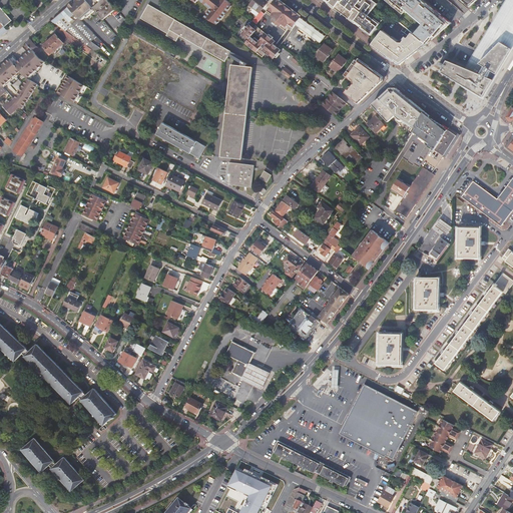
[(0,0),(0,21),(4,27),(12,20),(0,6),(0,0)]
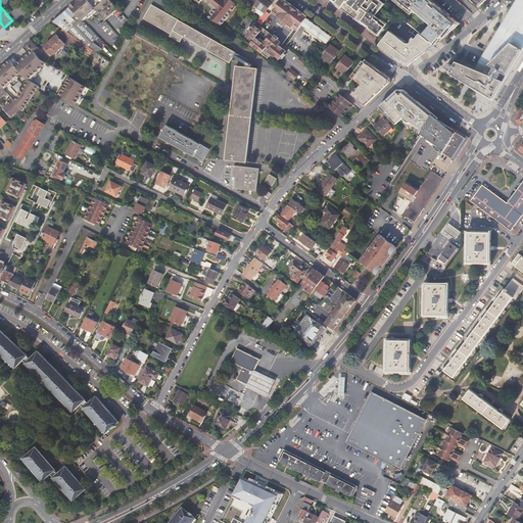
[(78,0),(69,8),(83,21),(87,17),(88,18),(97,11),(87,0),(78,0)]
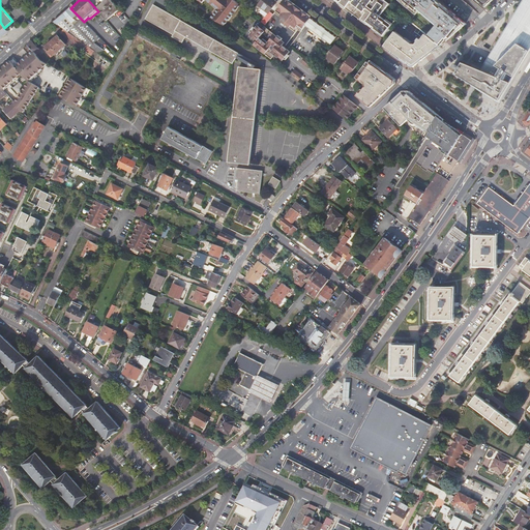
[(113,1),(112,0),(88,0),(98,11),(107,21),(109,20),(120,9),(113,1)]
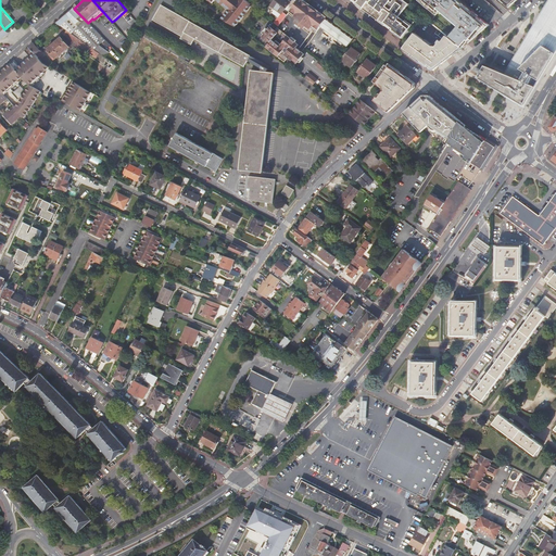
[(210,0),(213,2),(215,0),(216,0),(218,1),(218,2),(224,7),(225,7),(229,10),(225,14),(238,25),(242,20),(241,19),(249,9),(248,9),(251,4),(245,0),(210,0)]
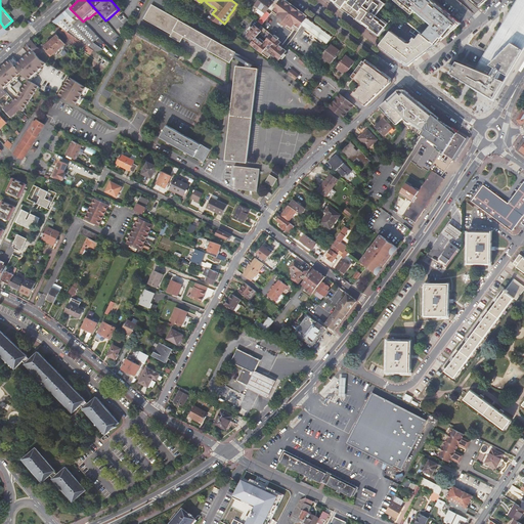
[(258,22),(263,25),(270,14),(267,11),(274,1),(271,0),(259,0),(256,5),(260,8),(259,10),(264,14),(258,22)]
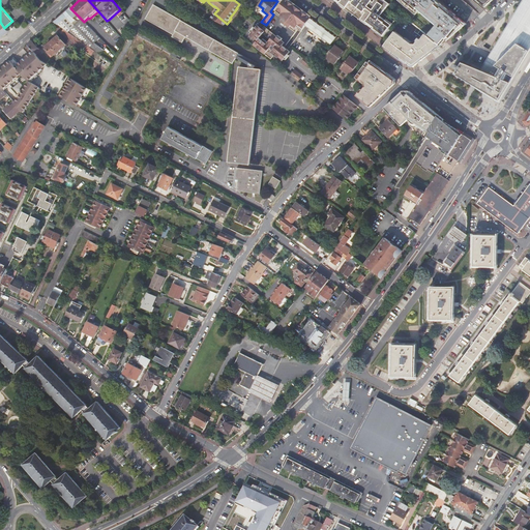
[(306,26),(312,19),(286,0),(285,0),(275,12),(284,19),(287,21),(285,24),(296,33),(298,30),(301,32),(306,26)]
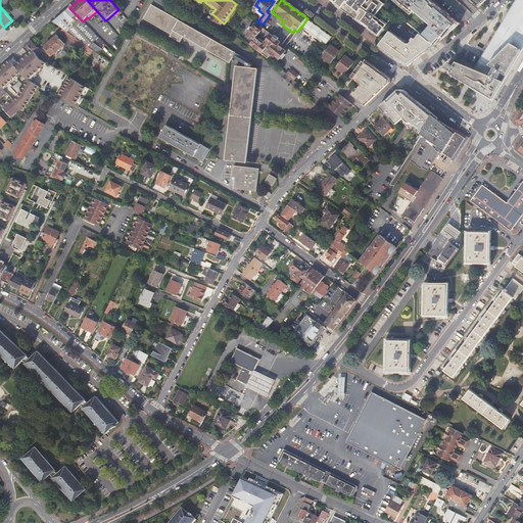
[(331,0),(379,35),(389,20),(378,12),(385,4),(378,0),(331,0)]
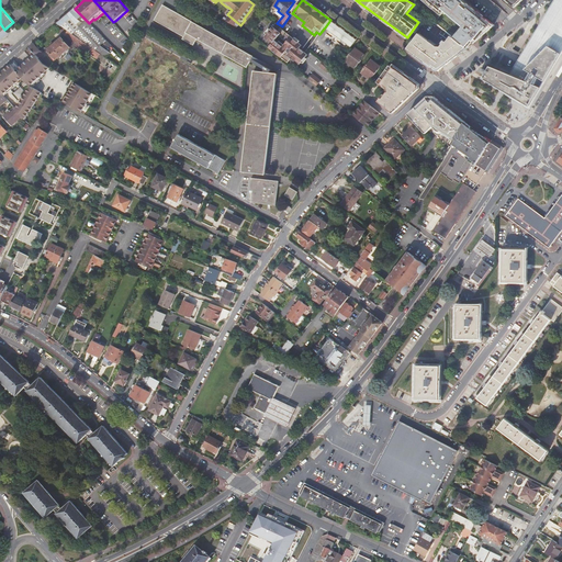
[(457,36),(453,34),(451,36),(468,49),(491,30),(479,19),(481,17),(461,0),(422,0),(441,15),(447,9),(465,24),(457,36)]
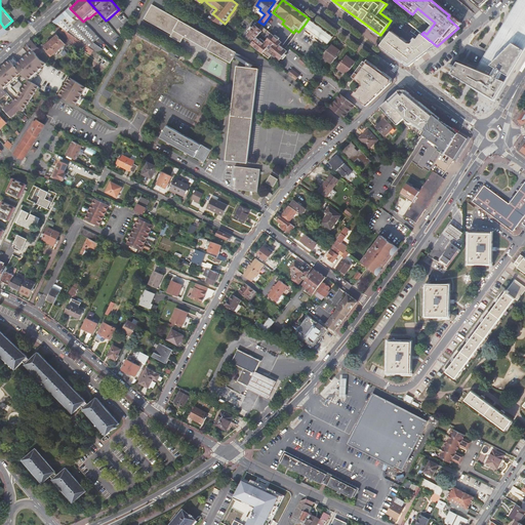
[(524,47),(524,0),(521,0),(517,6),(513,14),(488,54),(512,70),(524,47)]
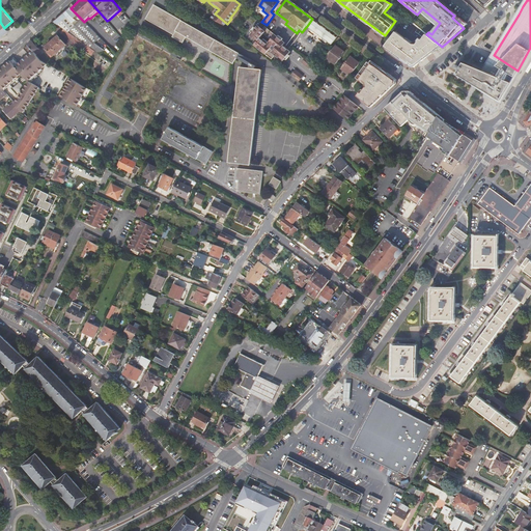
[(239,54),(154,5),(145,19),(173,35),(172,37),(182,43),(186,36),(233,63),(236,58),(249,65),(249,68),(240,67),(228,162),(236,163),(241,164),(250,165),(261,70),(254,70),(254,68),(255,68),(256,66),(250,63),(252,61),(240,54),(239,54)]
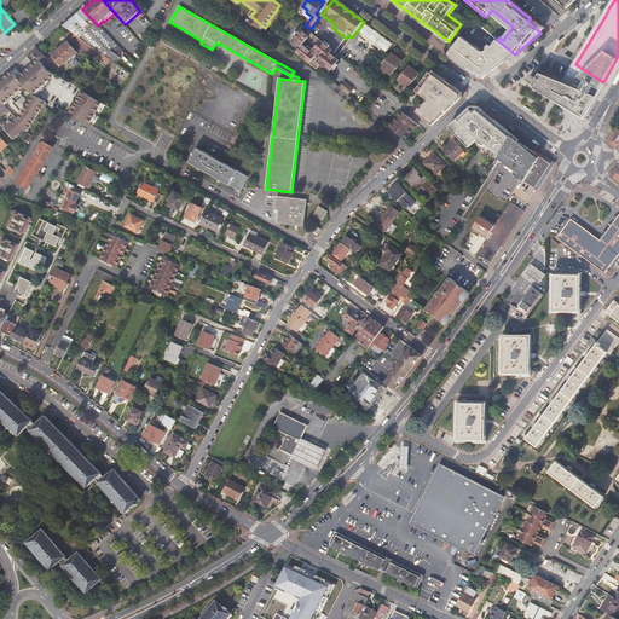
[(98,25),(82,10),(63,25),(75,35),(103,55),(114,62),(117,57),(110,51),(116,44),(111,39),(104,32),(98,25)]
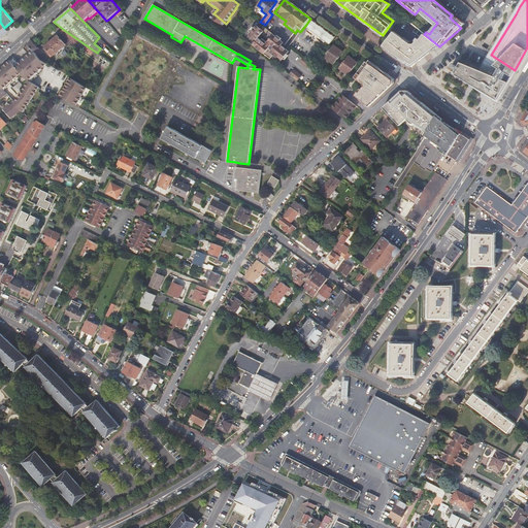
[(210,19),(224,26),(226,24),(213,13),(210,19)]
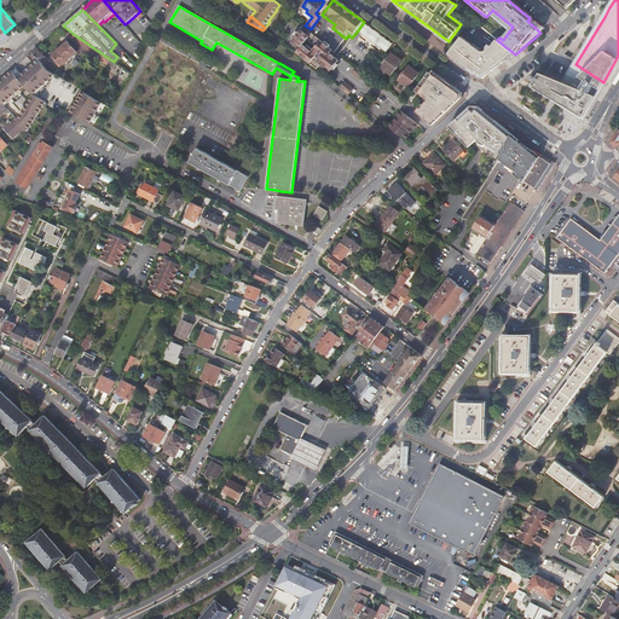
[(387,52),(393,42),(364,22),(358,30),(362,34),(359,36),(368,42),(366,44),(368,45),(369,46),(370,46),(371,46),(382,53),(385,50),(387,52)]
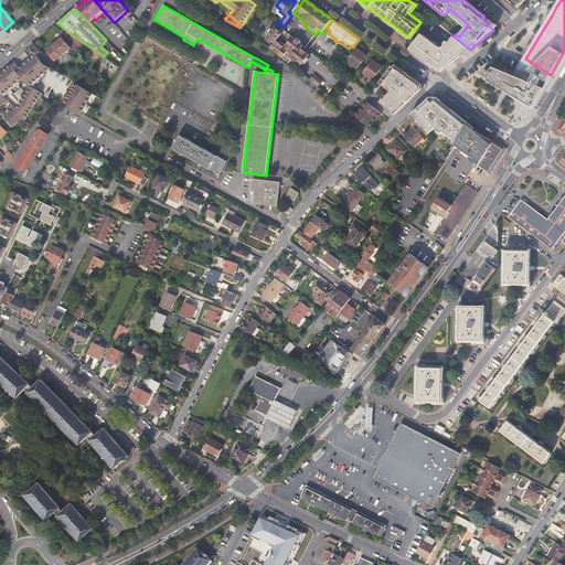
[(266,39),(274,44),(270,48),(289,63),(292,59),(301,65),(309,55),(301,49),(304,46),(281,29),(279,31),(275,28),(266,39)]
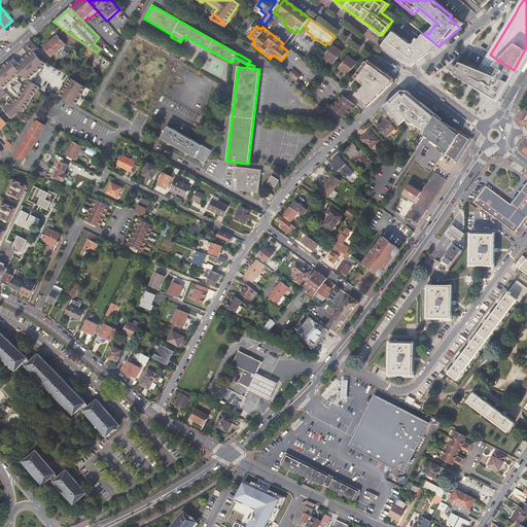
[(77,44),(84,50),(88,46),(64,30),(62,33),(72,40),(73,38),(78,42),(77,44)]
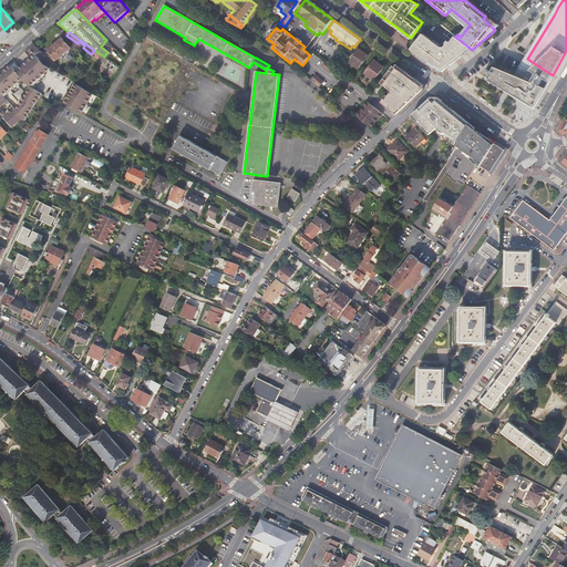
[(410,50),(432,66),(435,69),(435,68),(443,71),(472,50),(455,37),(450,43),(449,42),(443,49),(422,33),(410,50)]
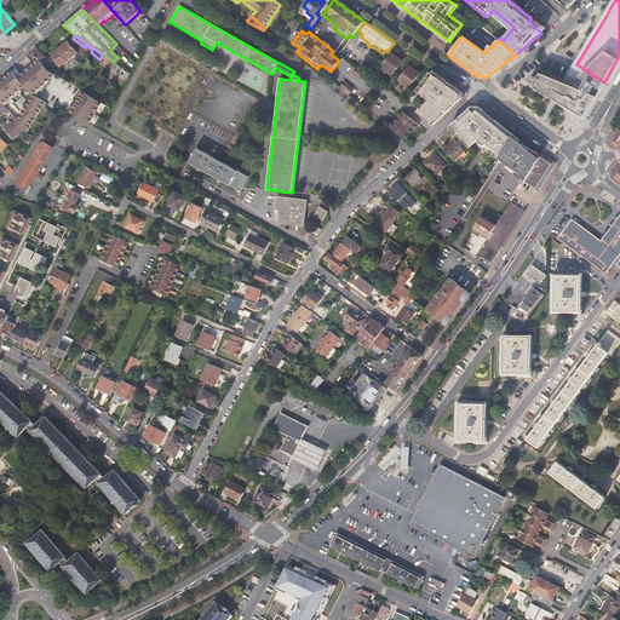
[(197,67),(199,64),(159,41),(125,102),(137,109),(136,109),(172,130),(205,72),(197,67)]
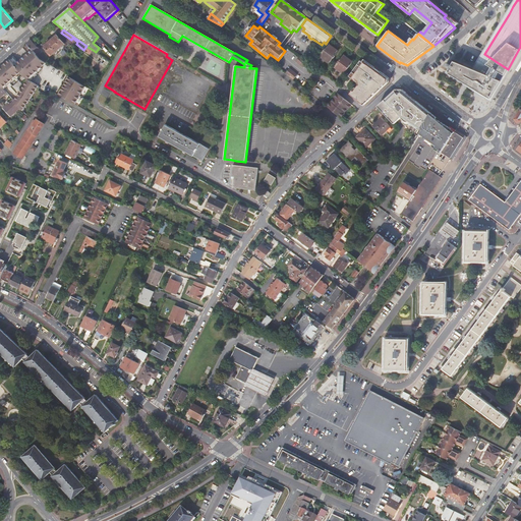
[(50,56),(65,44),(57,36),(43,48),(50,56)]
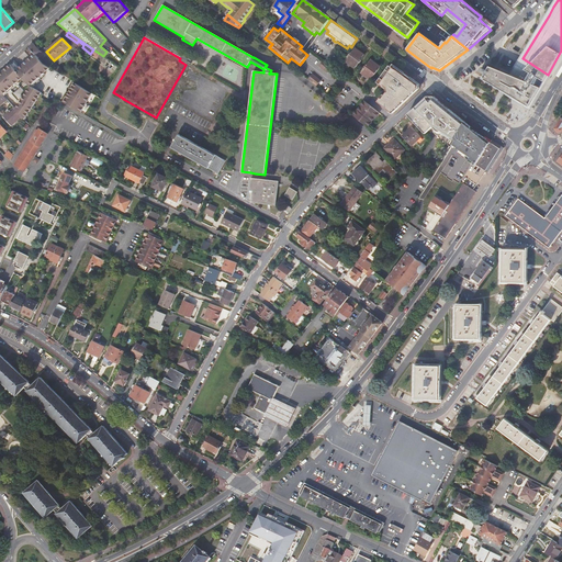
[(40,48),(35,43),(30,47),(42,62),(47,57),(42,51),(41,52),(38,49),(40,48)]
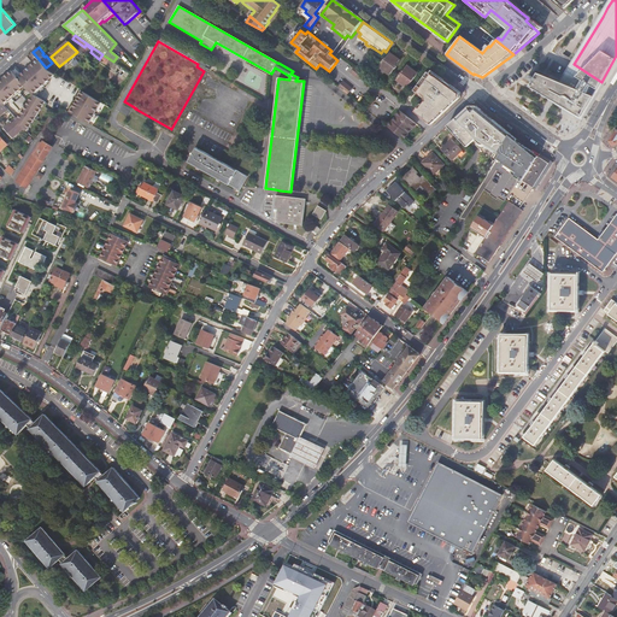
[(48,70),(46,68),(33,52),(28,57),(34,63),(22,74),(16,68),(0,80),(0,89),(1,92),(0,93),(0,100),(3,104),(24,84),(30,92),(35,94),(51,80),(50,78),(54,74),(48,70)]
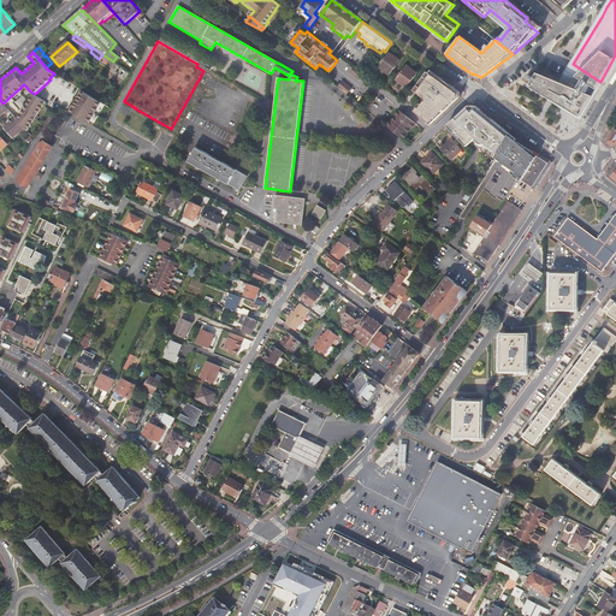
[(400,60),(389,53),(379,66),(389,75),(400,60)]
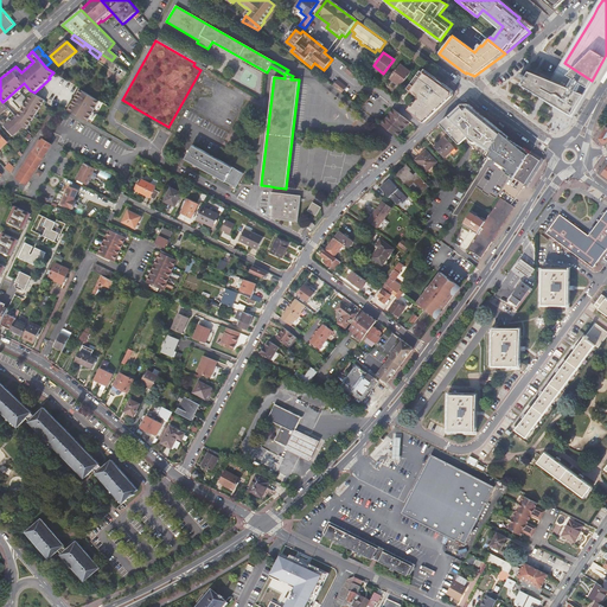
[(590,83),(592,81),(564,63),(562,65),(561,68),(589,85),(590,83)]
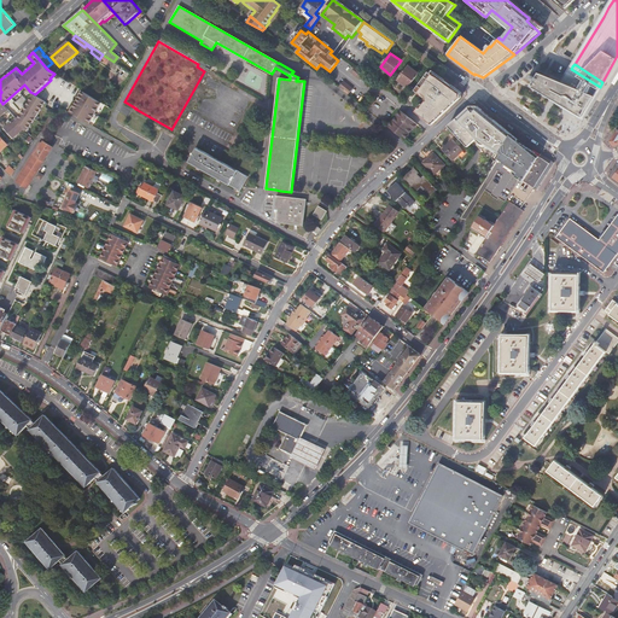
[(408,88),(419,74),(407,65),(397,80),(408,88)]
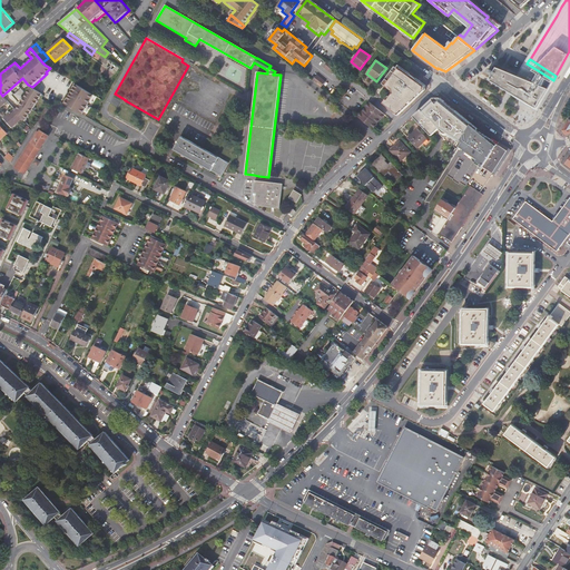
[(336,69),(328,61),(324,67),(332,74),(336,69)]
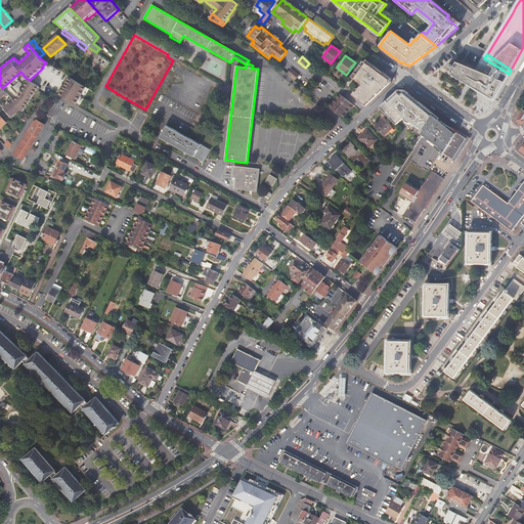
[(376,68),(377,67),(365,58),(355,73),(358,75),(355,79),(363,85),(376,68)]
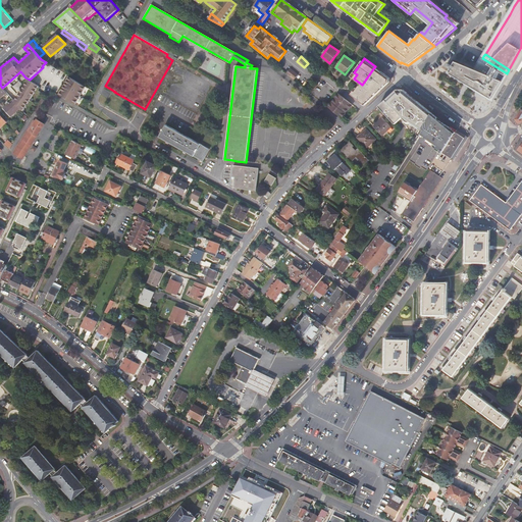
[(491,98),(507,73),(482,58),(475,70),(471,69),(458,64),(452,74),(466,83),(491,98)]
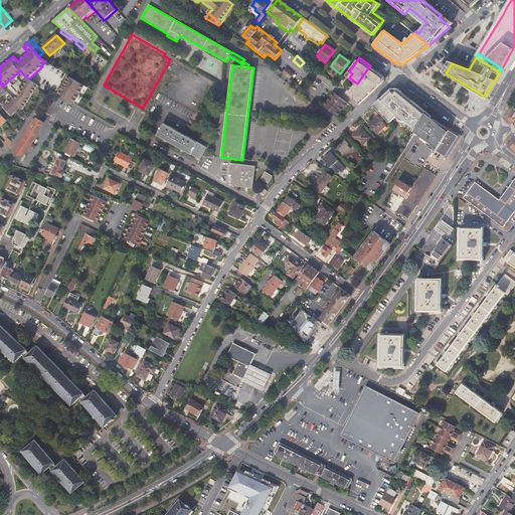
[(384,81),(384,77),(369,66),(357,83),(353,88),(351,91),(348,95),(350,96),(360,105),(384,81)]
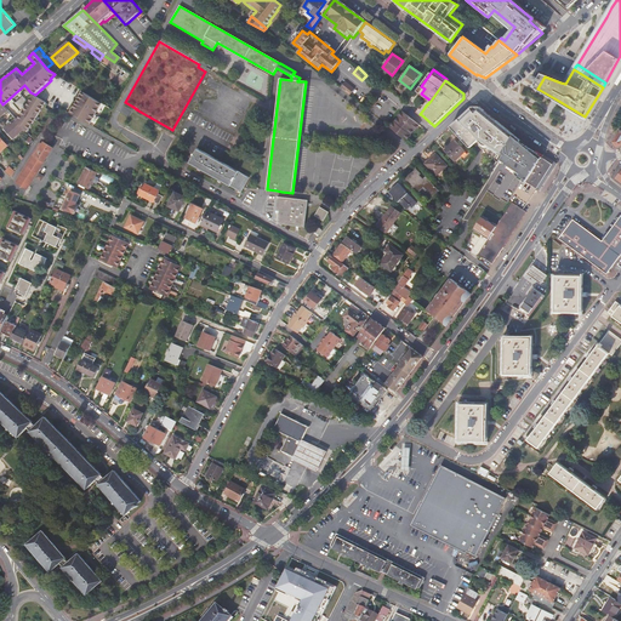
[(355,90),(346,81),(341,87),(351,95),(355,90)]
